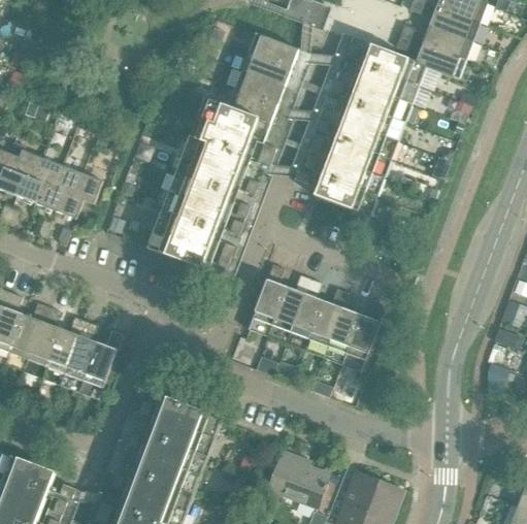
[(420,12),(425,1),(423,0),(412,0),(408,8),(420,12)]
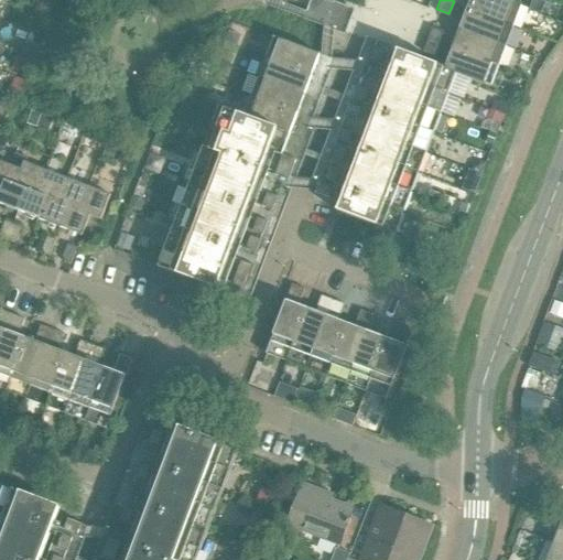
[(512,23),(520,2),(513,0),(467,0),(465,6),(512,23)]
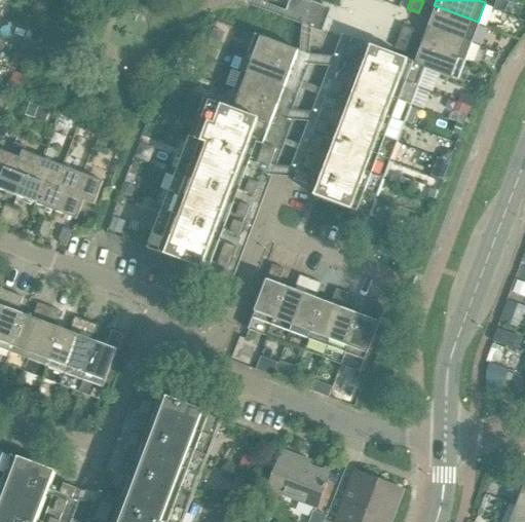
[(503,10),(508,0),(494,0),(492,6),(503,10)]
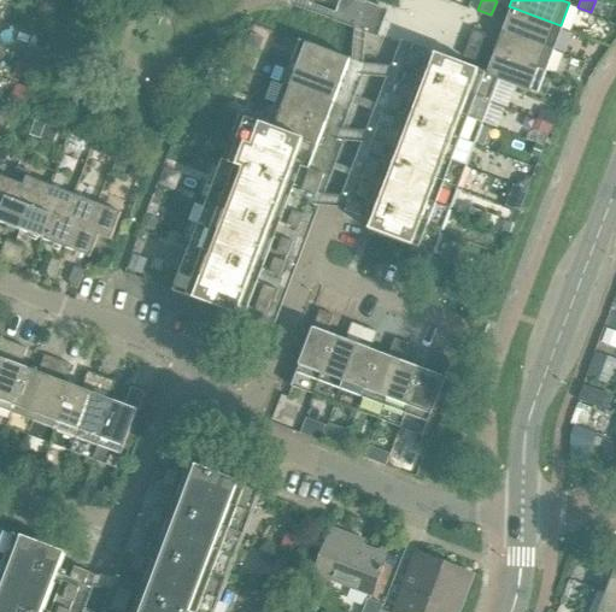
[(552,47),(561,25),(509,6),(502,28),(552,47)]
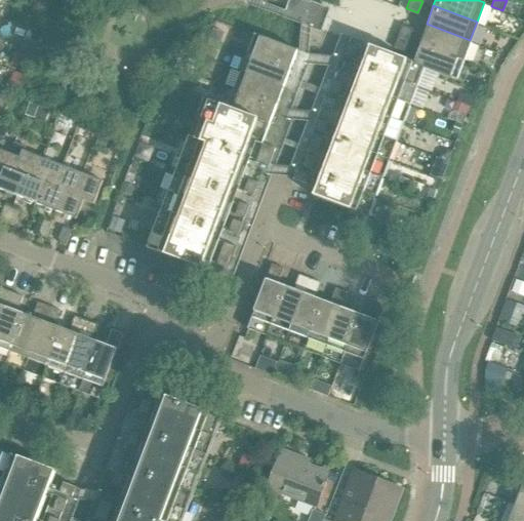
[(408,38),(412,27),(401,22),(397,33),(408,38)]
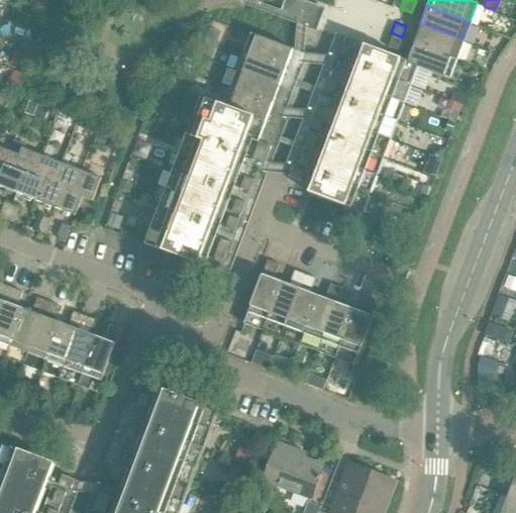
[(462,39),(420,23),(413,41),(455,58),(462,39)]
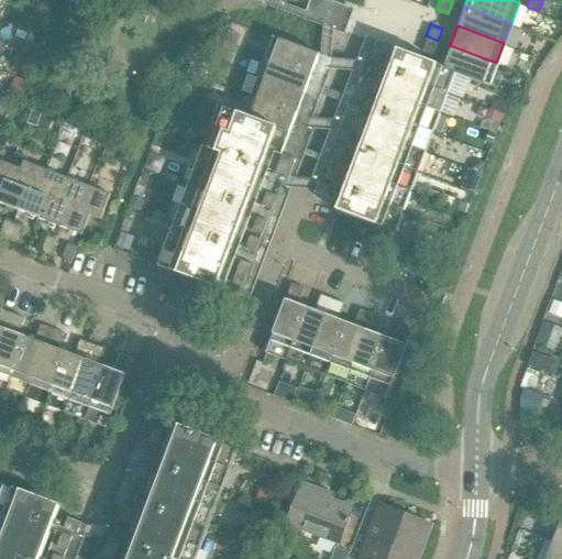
[(305,69),(312,50),(272,34),(264,54),(305,69)]
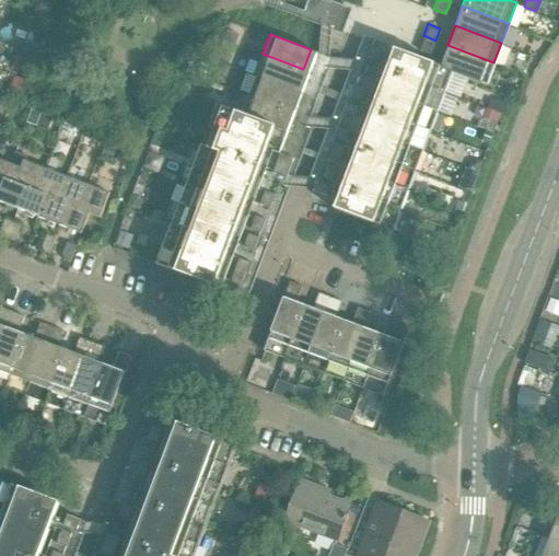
[(431,53),(435,41),(423,35),(419,48),(431,53)]
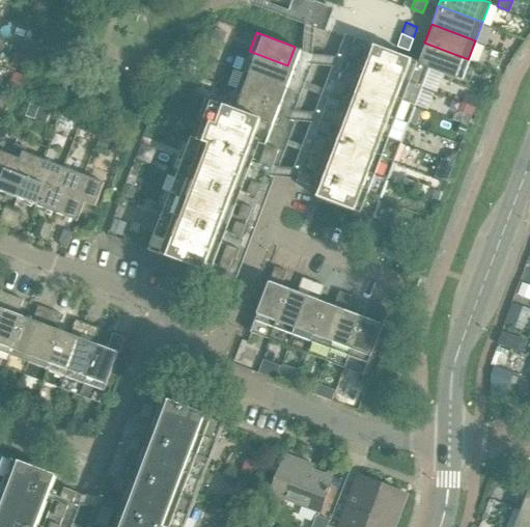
[(461,79),(468,59),(424,43),(417,61),(428,65),(428,66),(461,79)]
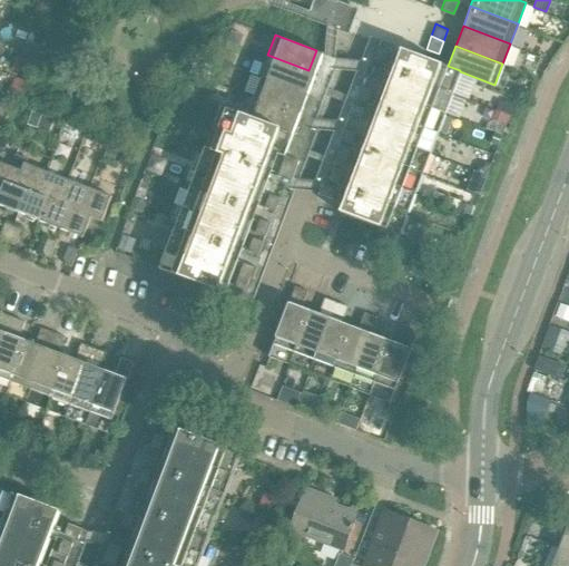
[(399,233),(460,71),(460,70),(448,66),(406,50),(345,212),(399,233)]
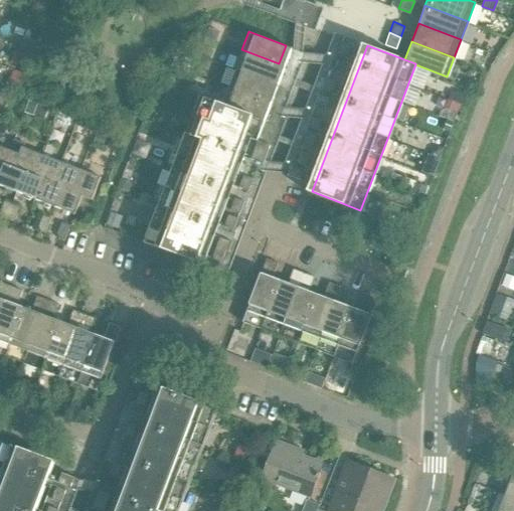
[(272,82),(279,63),(241,49),(234,68),(272,82)]
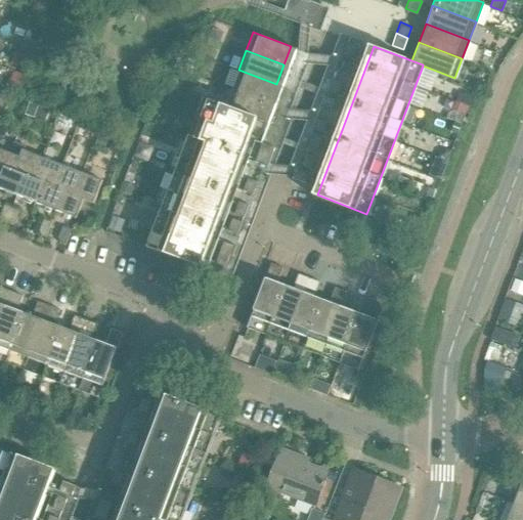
[(270,101),(276,84),(238,70),(232,87),(270,101)]
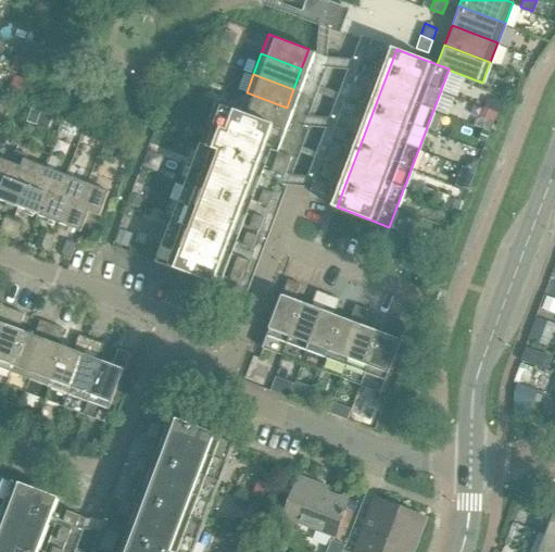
[(279,128),(287,108),(247,92),(239,112),(279,128)]
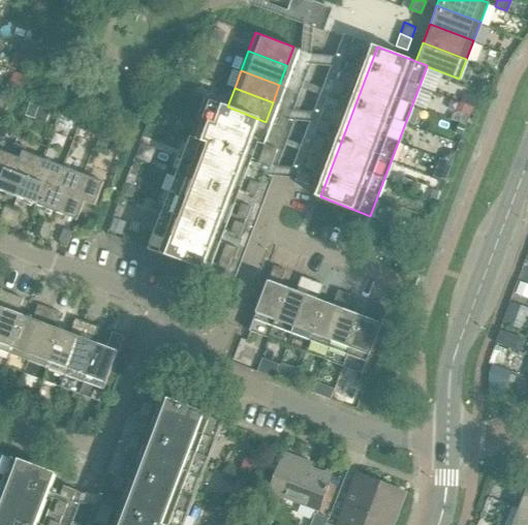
[(225,191),(233,172),(227,171),(235,153),(239,155),(246,136),(257,141),(266,122),(227,106),(210,99),(154,250),(197,267),(205,246),(199,244),(207,227),(211,228),(218,209),(214,207),(220,190),(225,191)]
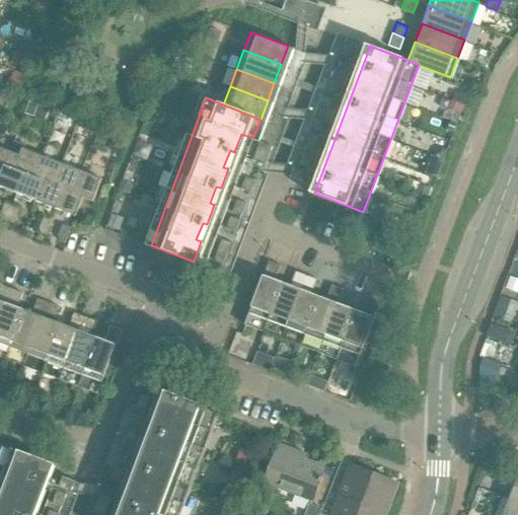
[(32,176),(42,154),(22,146),(24,142),(13,138),(9,149),(0,172),(0,185),(16,192),(23,172),(32,176)]
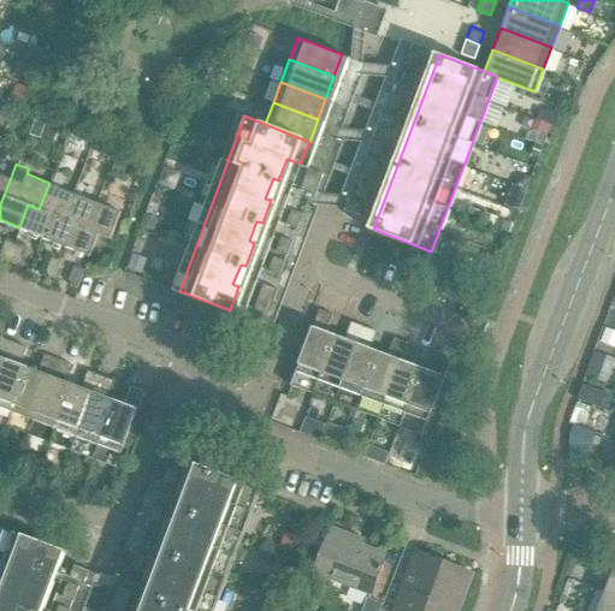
[(0,205),(11,177),(0,172),(0,205)]
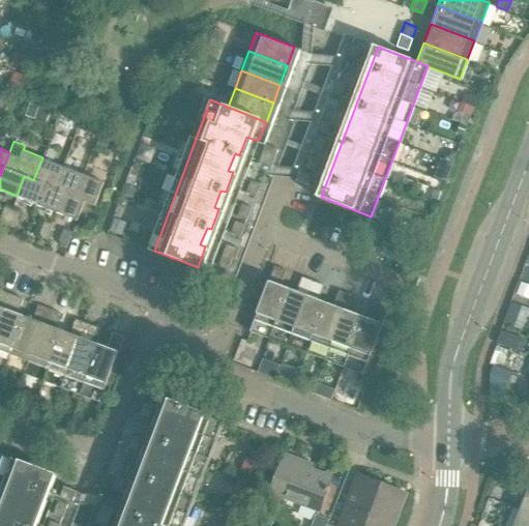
[(54,187),(62,165),(42,157),(33,180),(24,176),(17,196),(35,203),(42,183),(54,187)]
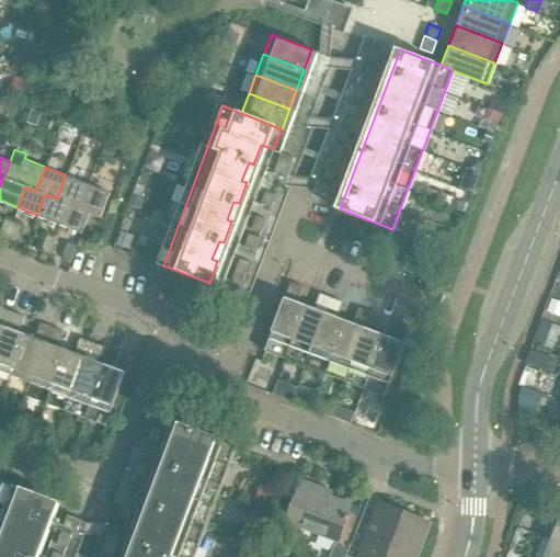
[(78,206),(87,182),(66,174),(57,199),(45,194),(37,215),(58,223),(66,202),(78,206)]
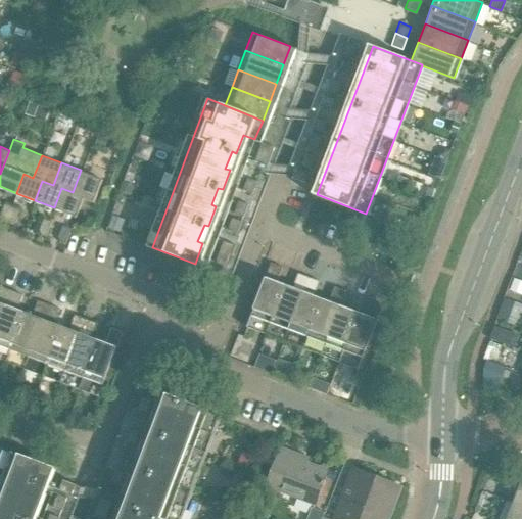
[(93,200),(101,178),(81,170),(73,192),(61,188),(54,207),(76,216),(83,196),(93,200)]
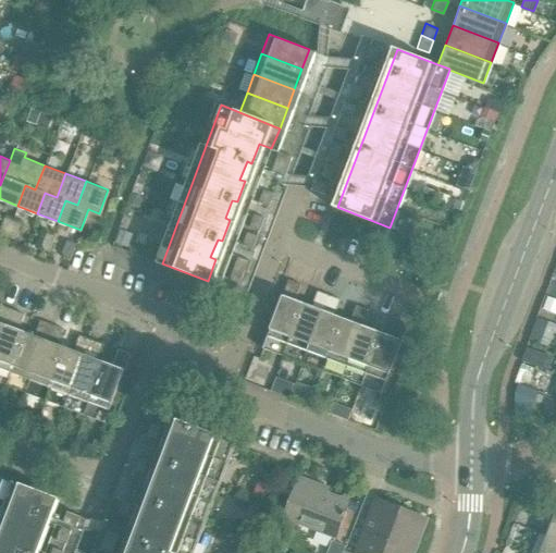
[(7,234),(12,218),(3,214),(0,223),(0,229),(1,232),(7,234)]
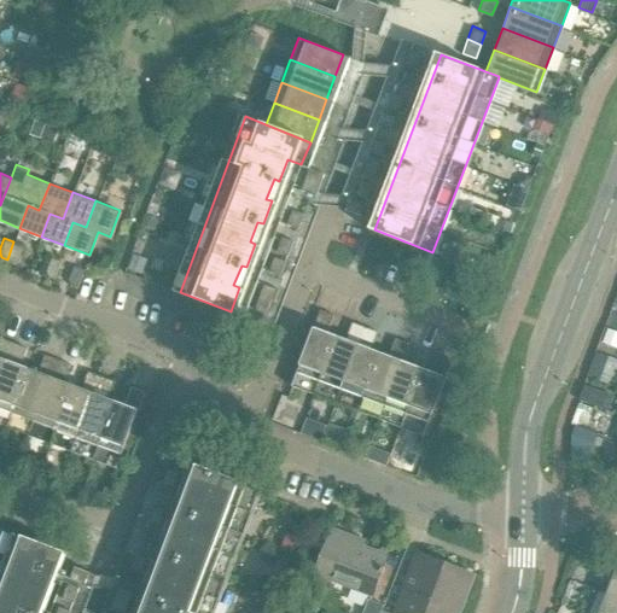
[(18,258),(23,245),(13,241),(7,260),(12,262),(18,258)]
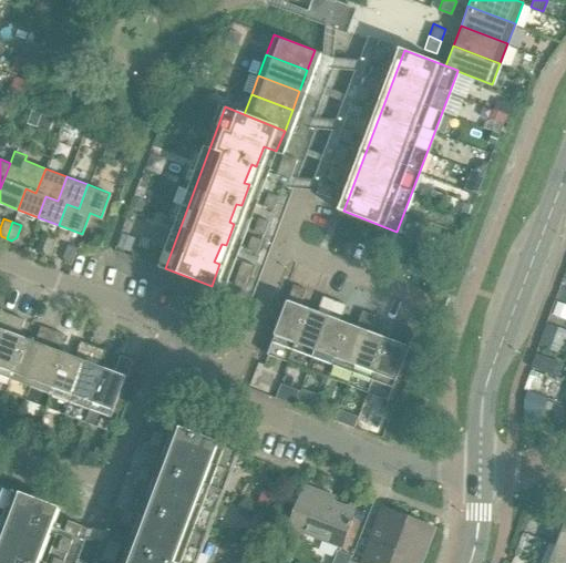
[(49,254),(55,237),(47,234),(41,247),(43,253),(49,254)]
